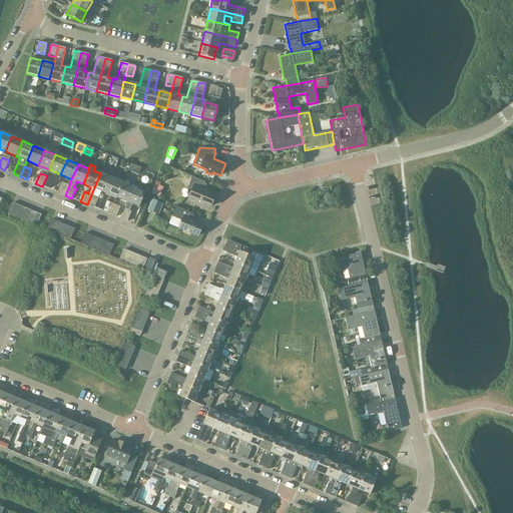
[(105,193),(111,178),(100,173),(87,204),(94,207),(100,191),(105,193)]
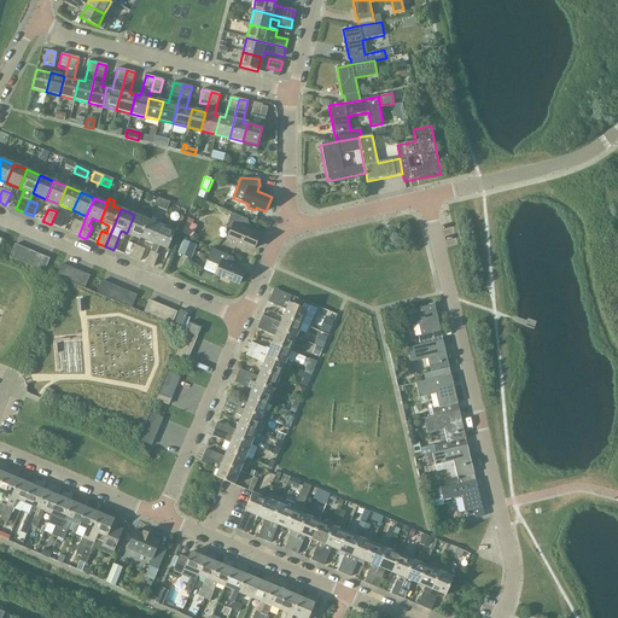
[(64,215),(57,211),(51,225),(59,228),(64,215)]
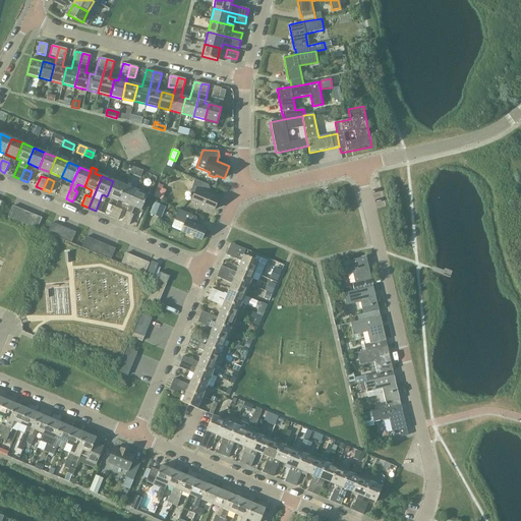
[(205,209),(206,207),(213,210),(219,196),(206,191),(208,184),(195,179),(190,191),(194,192),(191,200),(198,204),(197,206),(205,209)]
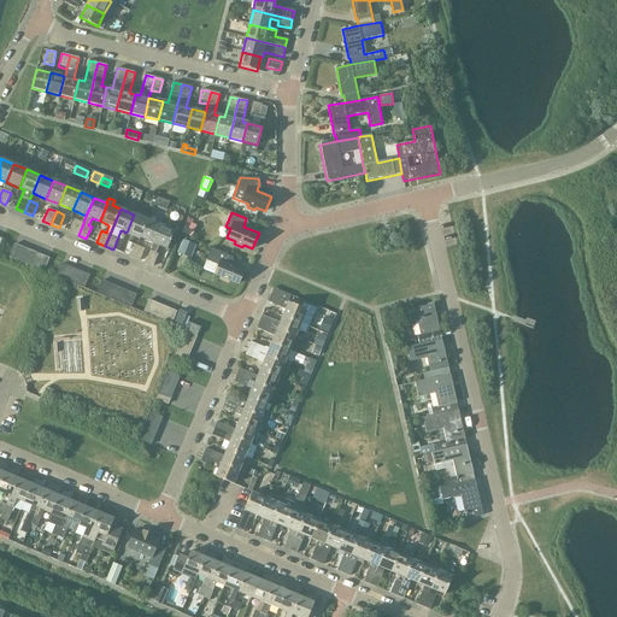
[(127,233),(140,238),(147,219),(134,215),(127,233)]
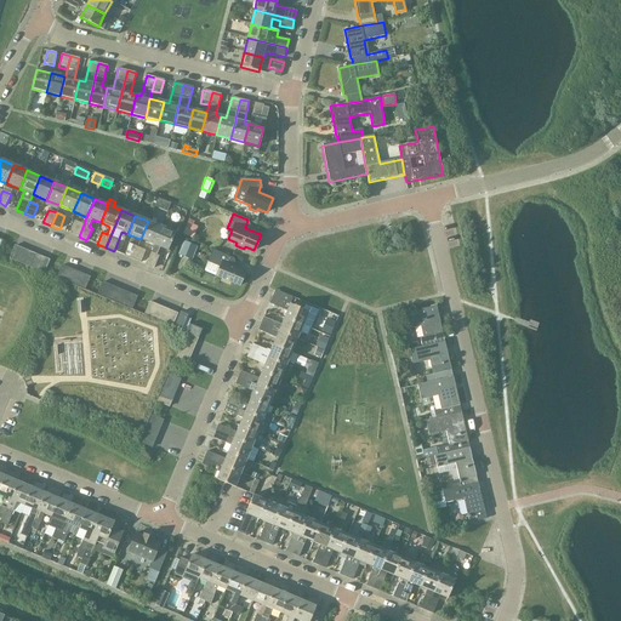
[(75,221),(69,233),(79,237),(84,224),(75,221)]
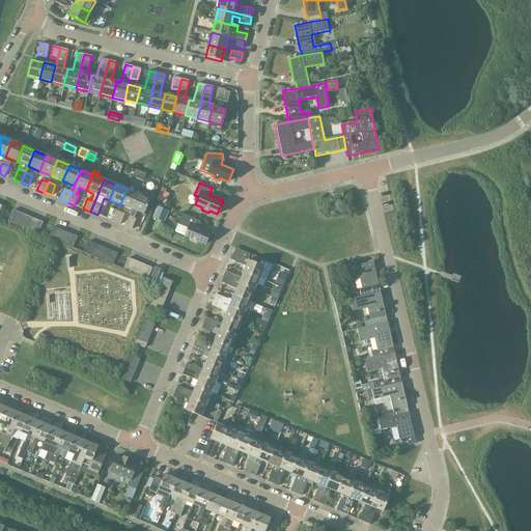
[(120,204),(132,210),(138,194),(127,189),(120,204)]
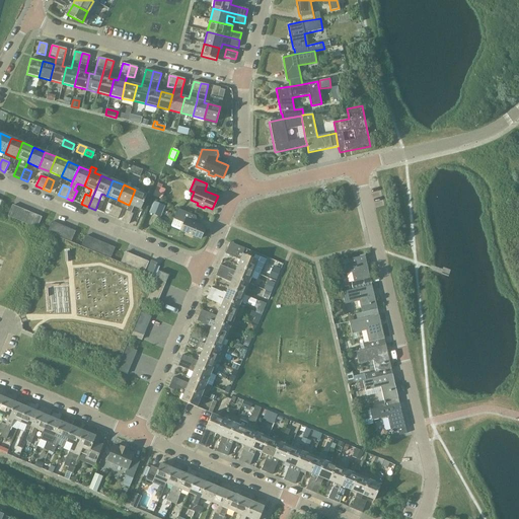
[(156,187),(152,196),(159,198),(163,189),(156,187)]
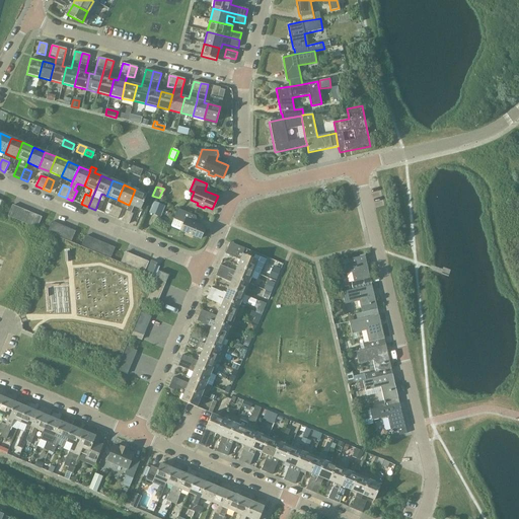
[(140,210),(147,195),(135,190),(129,205),(122,221),(129,224),(133,214),(131,213),(133,207),(140,210)]
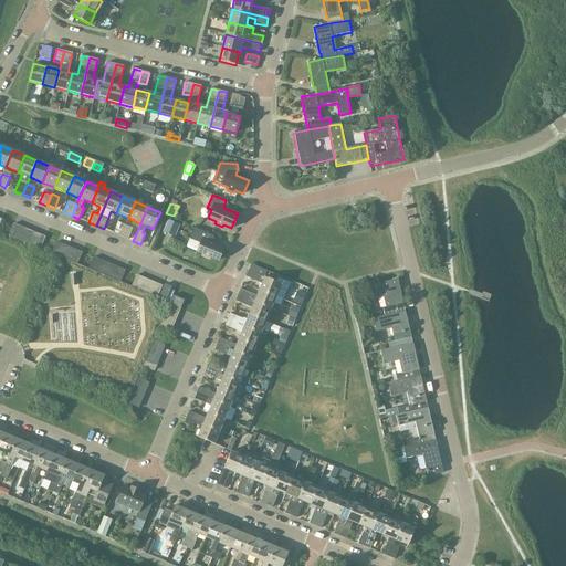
[(179,224),(168,220),(163,232),(174,237),(179,224)]
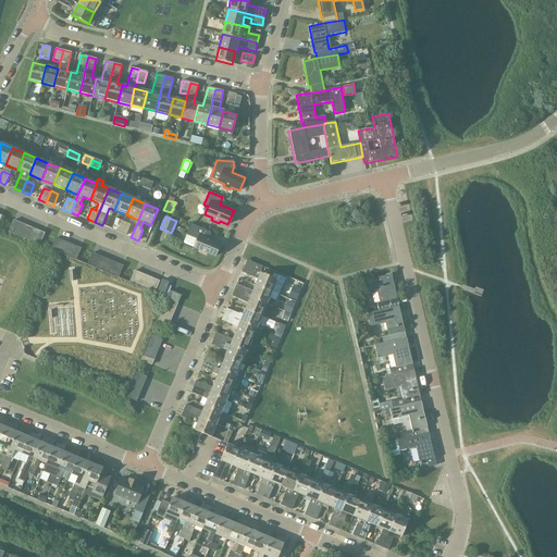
[(111,230),(119,233),(123,221),(115,218),(111,230)]
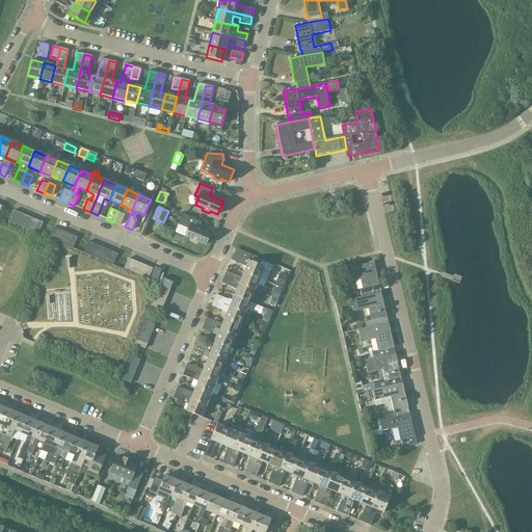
[(19,213),(12,211),(8,221),(14,224),(19,213)]
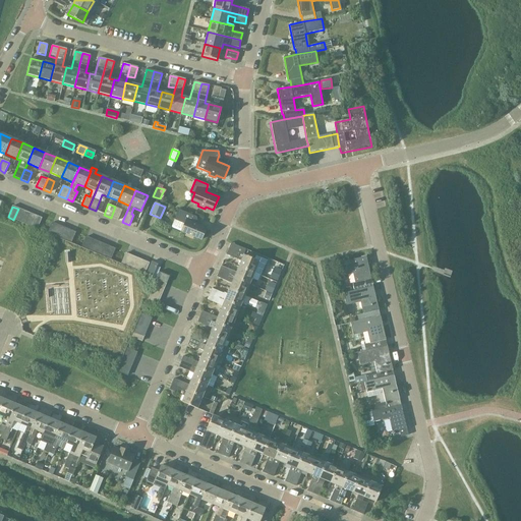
[(115,207),(111,218),(118,220),(122,210),(115,207)]
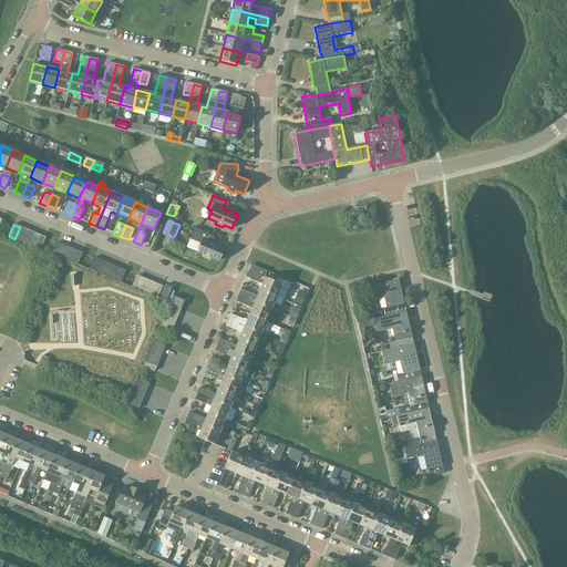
[(14,239),(21,241),(26,229),(20,227),(14,239)]
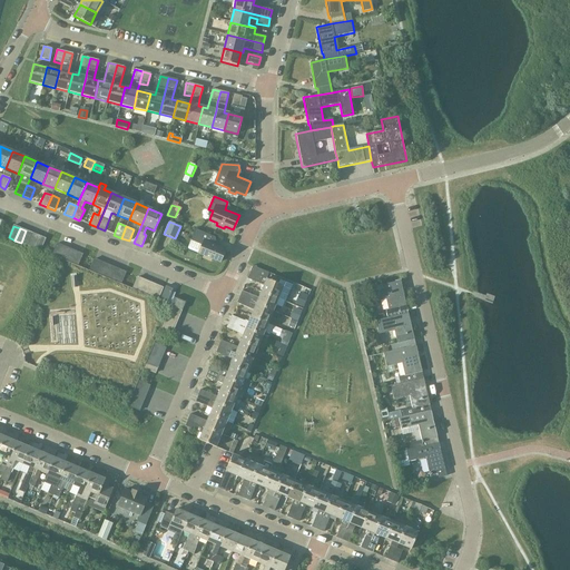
[(195,229),(187,248),(204,256),(203,258),(210,262),(212,258),(219,263),(225,249),(212,243),(215,237),(195,229)]
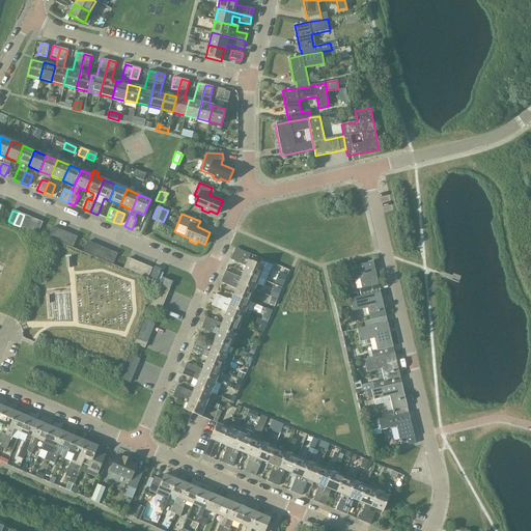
[(24,215),(20,226),(26,228),(30,218),(24,215)]
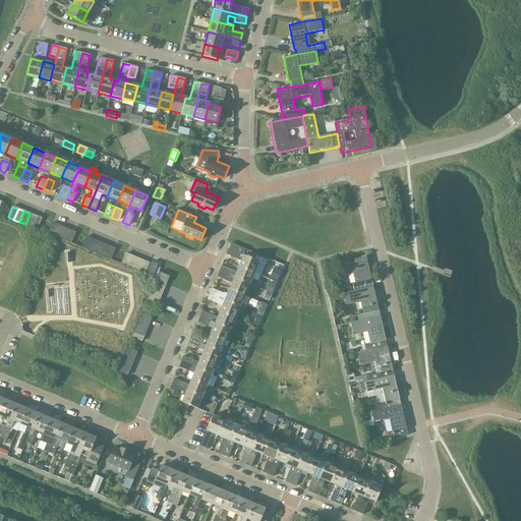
[(25,224),(31,227),(36,216),(30,214),(25,224)]
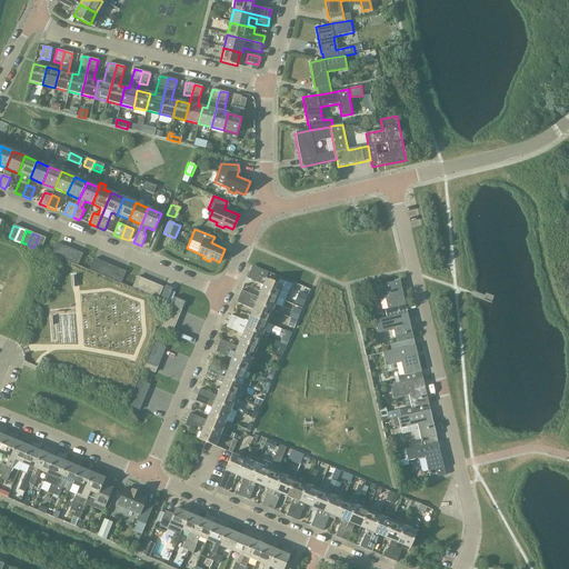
[(40,250),(45,238),(39,236),(33,248),(40,250)]
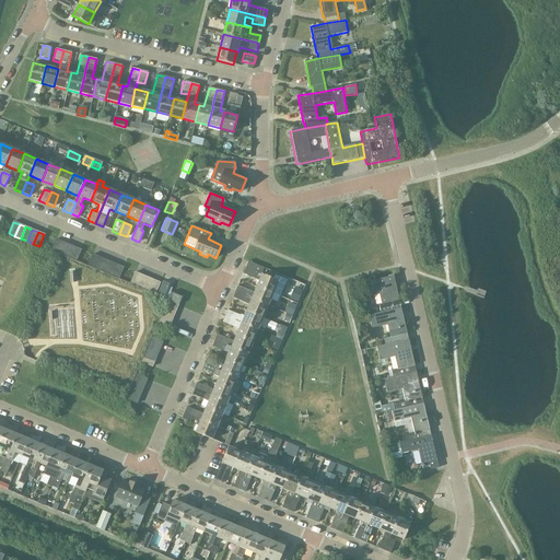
[(50,252),(57,254),(62,242),(56,240),(50,252)]
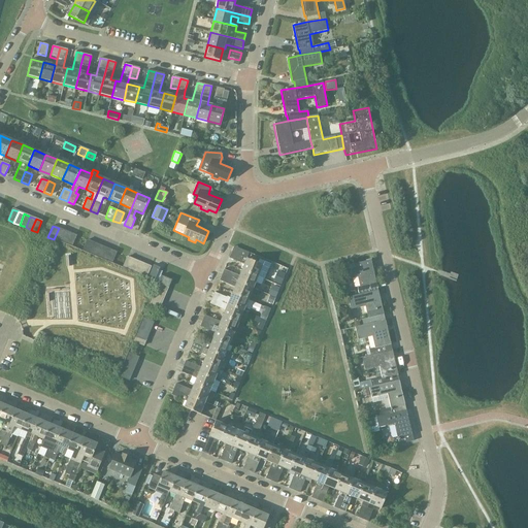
[(64,231),(59,228),(54,239),(60,241),(64,231)]
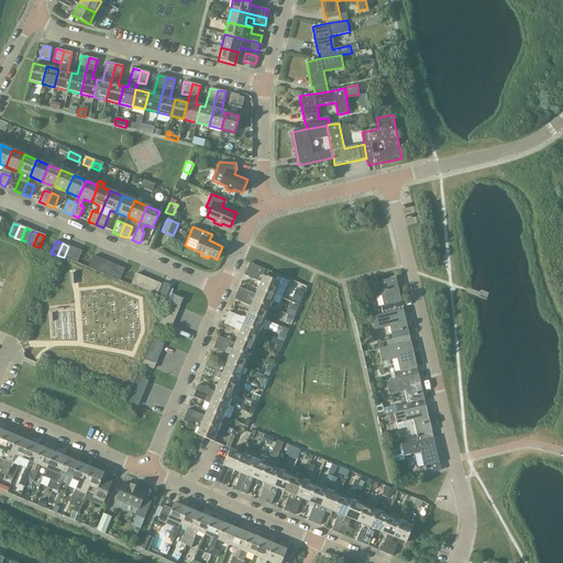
[(64,257),(70,261),(75,249),(68,246),(64,257)]
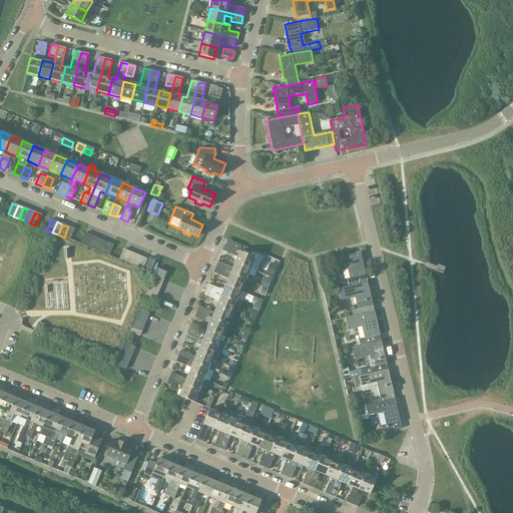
[(70,239),(74,229),(68,226),(64,237),(70,239)]
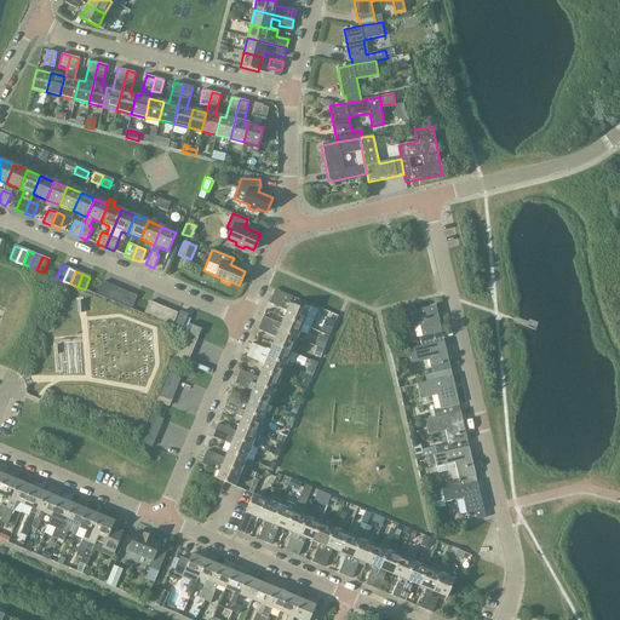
[(104,298),(109,285),(102,282),(97,294),(104,298)]
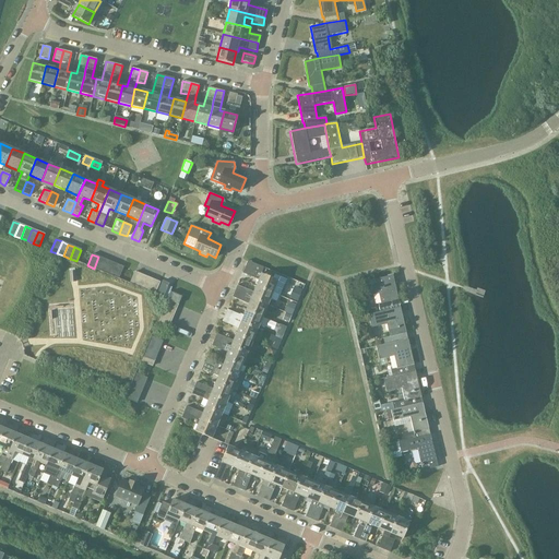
[(94,269),(99,271),(105,260),(98,257),(94,269)]
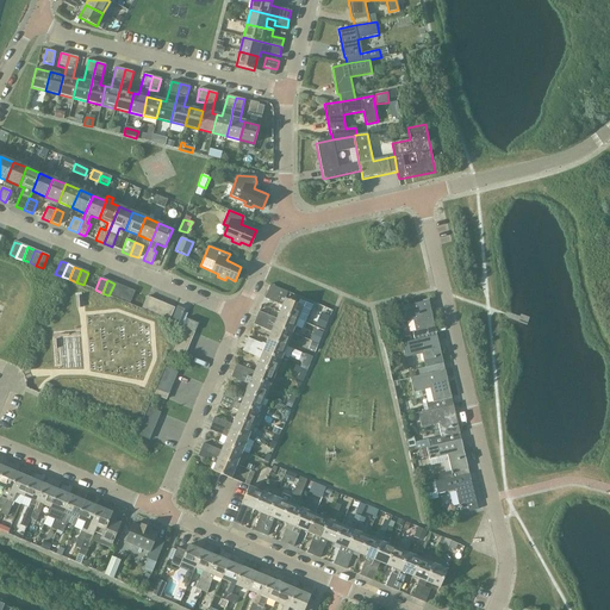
[(120,286),(114,284),(109,296),(116,298),(120,286)]
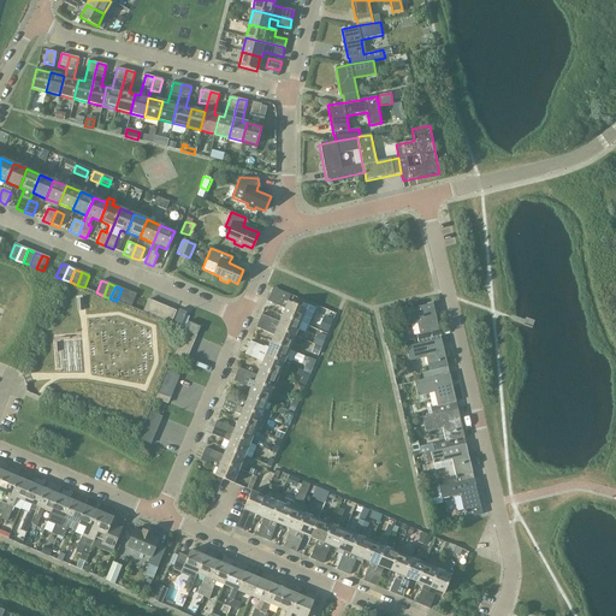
[(271,288),(266,301),(284,308),(282,315),(301,323),(306,309),(307,309),(309,306),(303,303),(301,307),(286,301),(289,295),(271,288)]
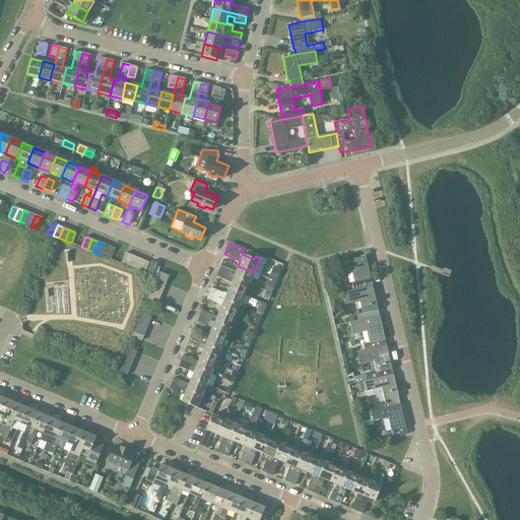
[(99,254),(104,257),(109,246),(103,244),(99,254)]
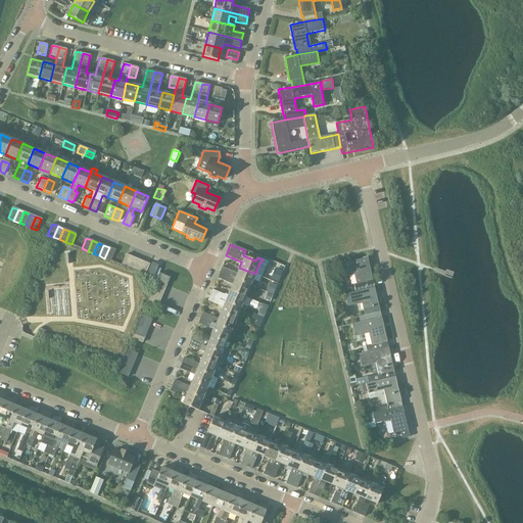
[(109,247),(104,258),(110,260),(114,249),(109,247)]
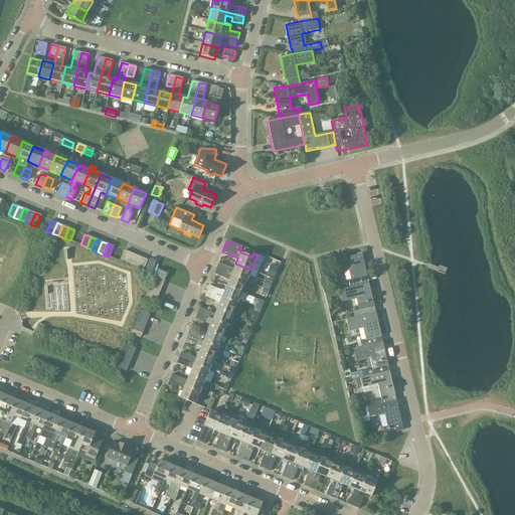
[(130,252),(125,250),(120,261),(126,264),(130,252)]
